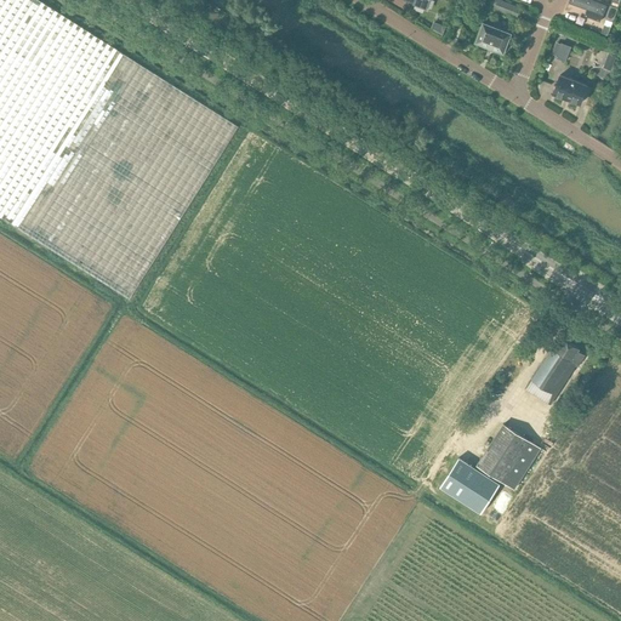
[(0,0),(0,217),(17,228),(100,280),(129,298),(135,289),(153,260),(209,171),(223,148),(238,126),(177,89),(143,66),(66,17),(38,0),(0,0)]
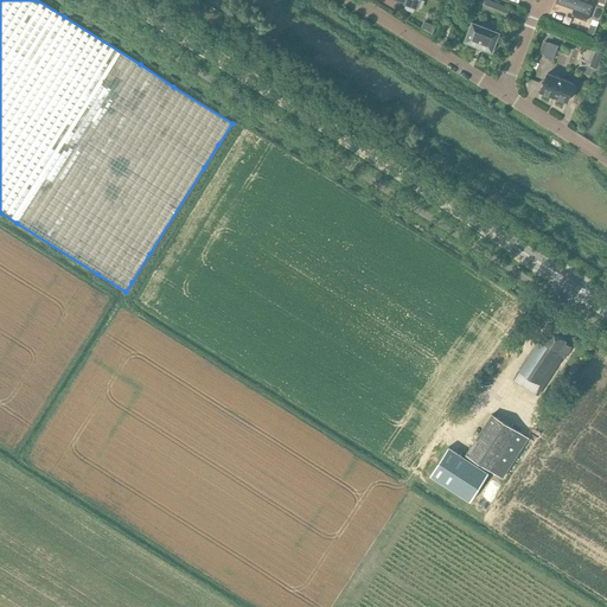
[(390,0),(391,0),(403,5),(403,7),(417,13),(422,0),(390,0)]
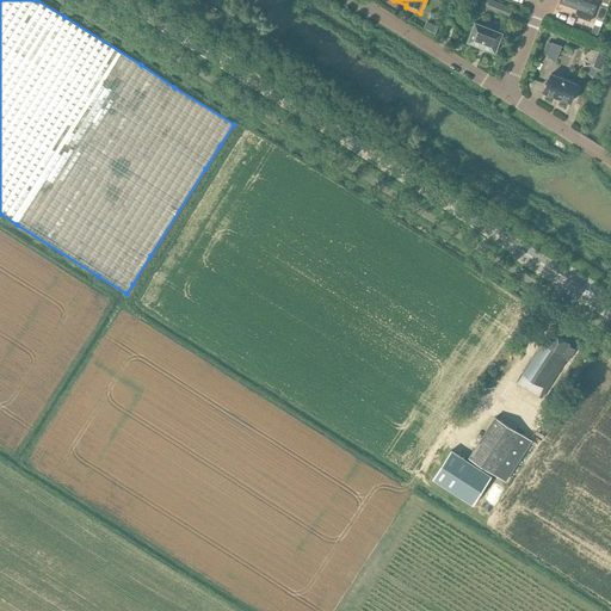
[(483,0),(481,7),(508,18),(512,8),(491,0),(483,0)]
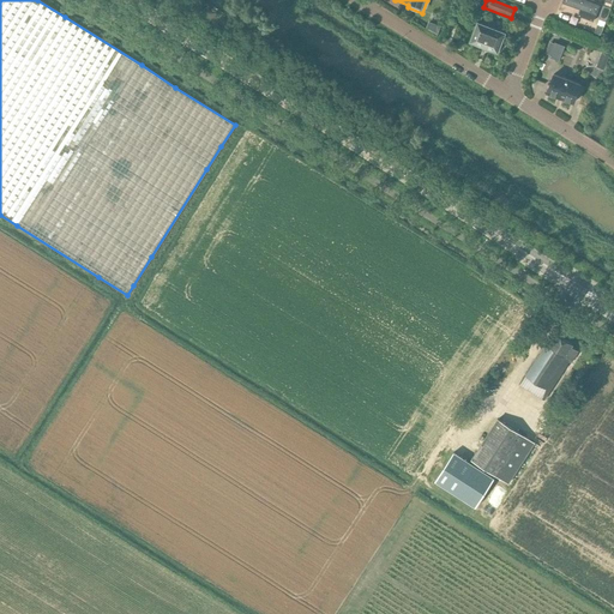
[(579,16),(594,20),(600,6),(584,0),(564,0),(564,2),(582,8),(579,16)]
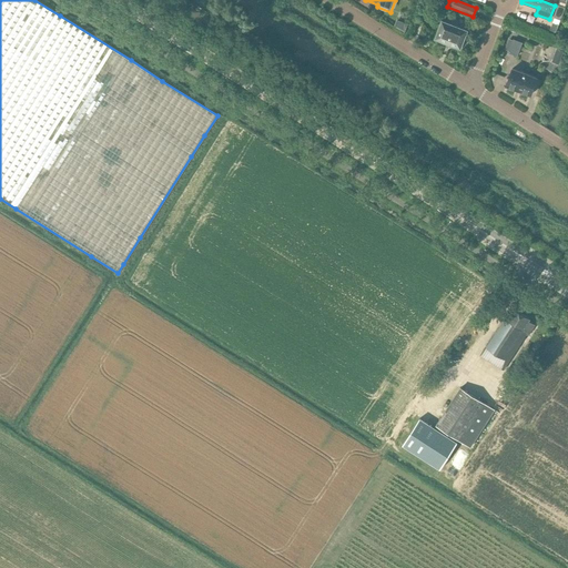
[(557,4),(554,16),(555,16),(553,22),(559,24),(565,8),(557,4)]
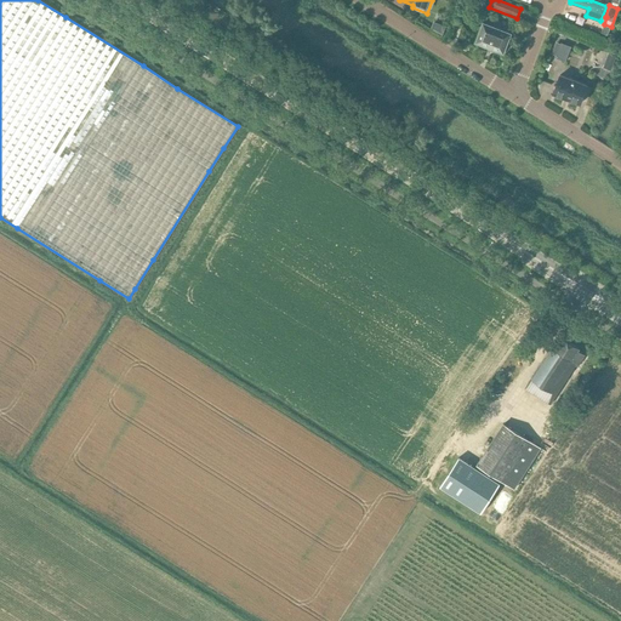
[(440,35),(443,36),(446,26),(444,26),(443,24),(433,21),(431,29),(440,35)]
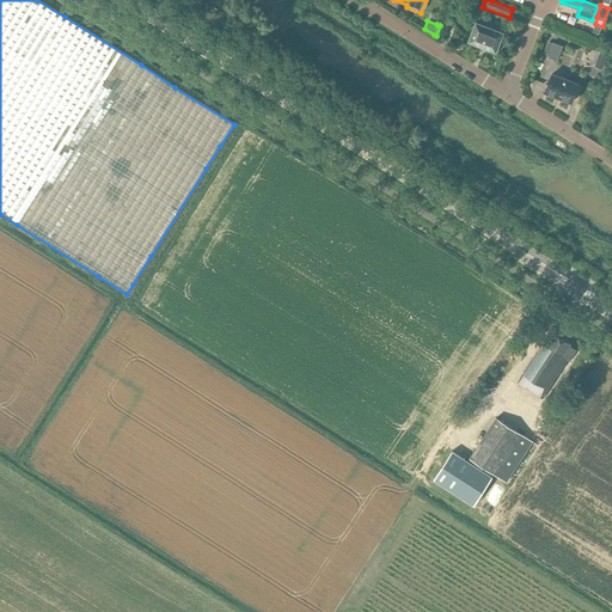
[(476,23),(470,41),(469,42),(470,42),(479,46),(485,48),(487,48),(495,51),(496,51),(497,51),(496,50),(503,34),(503,32),(477,23),(477,22),(476,23)]
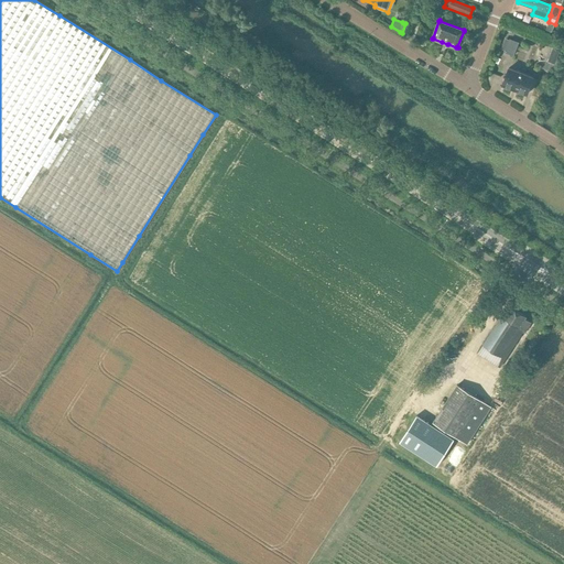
[(506,52),(513,55),(519,43),(510,40),(506,52)]
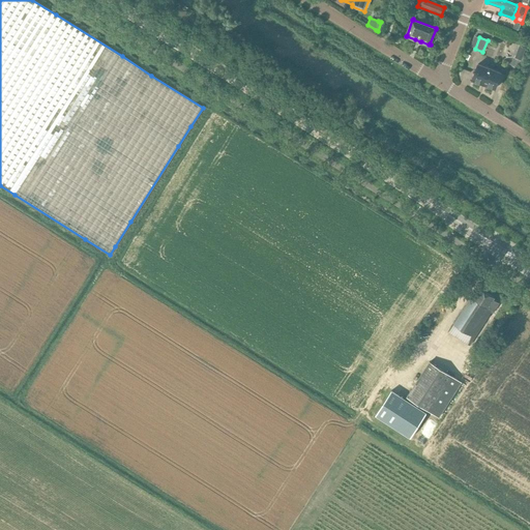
[(507,48),(504,58),(513,61),(517,51),(516,51),(517,48),(509,46),(508,48),(507,48)]
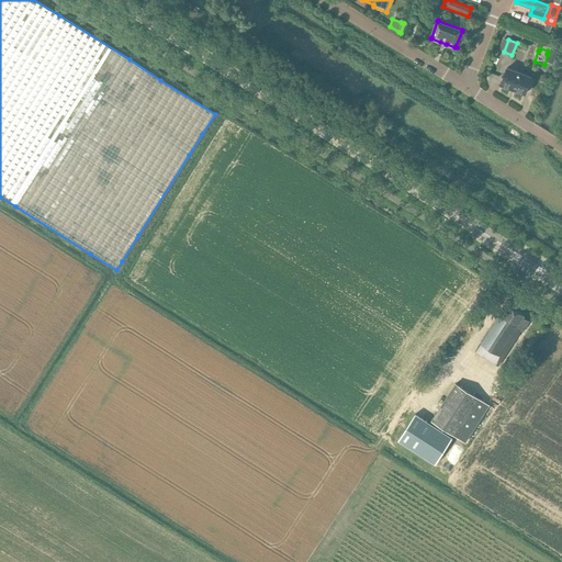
[(508,88),(517,91),(526,94),(531,78),(524,75),(524,74),(515,70),(515,71),(507,68),(501,85),(508,88)]
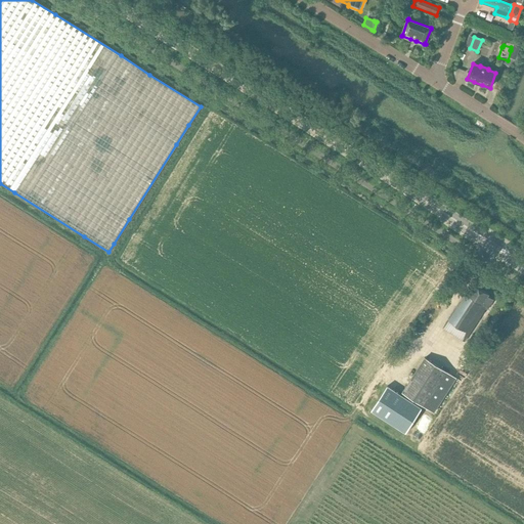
[(467,294),(449,320),(470,334),(485,309),(487,310),(493,300),(487,296),(488,294),(474,285),(468,295),(467,294)]
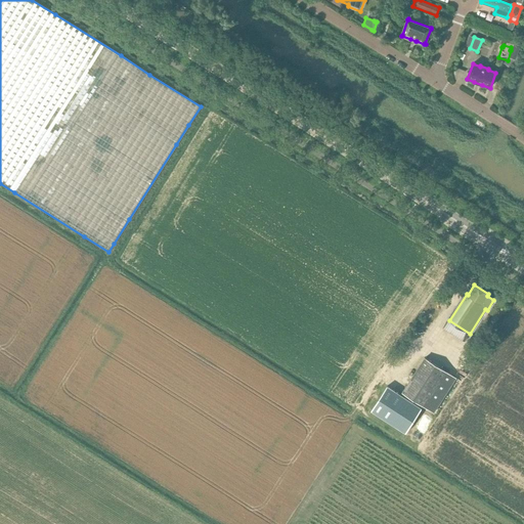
[(470,334),(449,320),(445,328),(465,341),(470,334)]
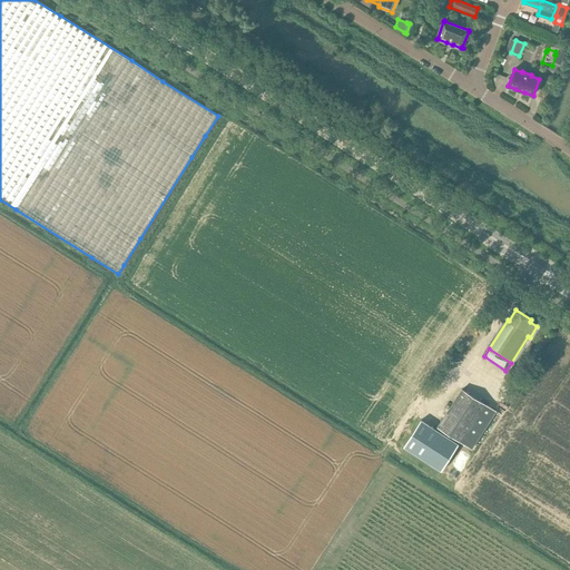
[(516,363),(509,372),(517,376),(522,367),(516,363)]
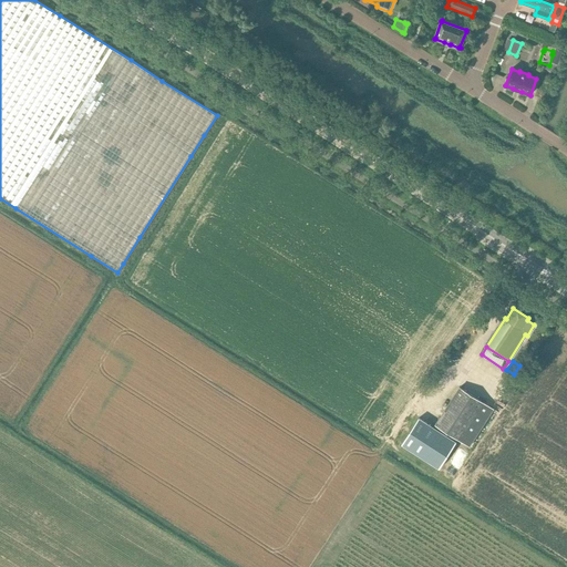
[(435,425),(470,447),(494,409),(460,387),(435,425)]
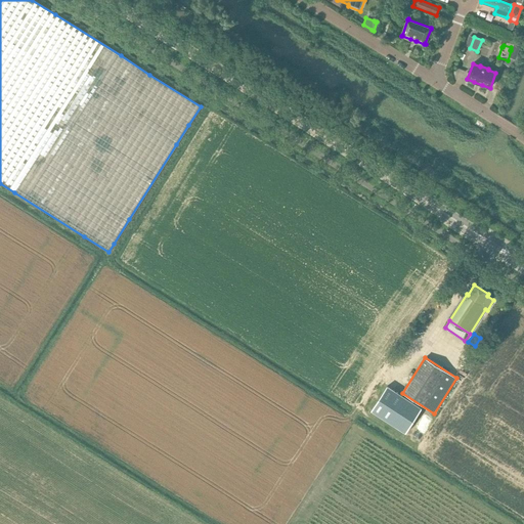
[(387,386),(372,410),(406,433),(422,407),(387,386)]
